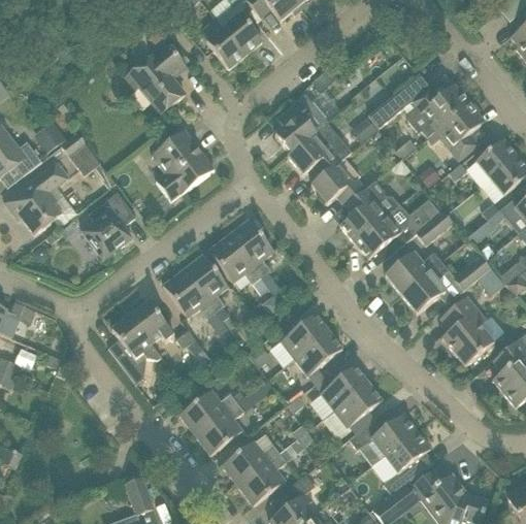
[(201,0),(185,0),(171,12),(177,20),(201,0)]
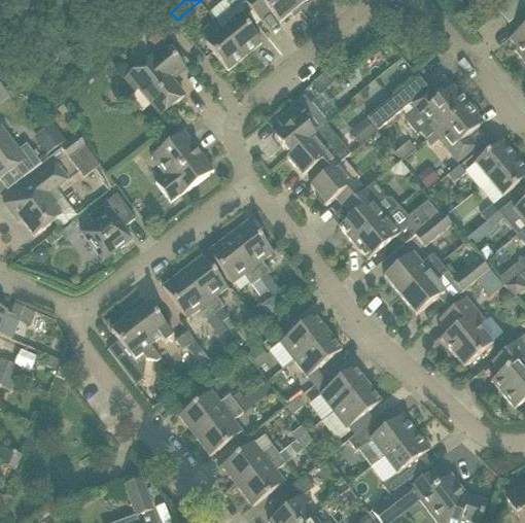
[(302,9),(293,0),(246,0),(260,18),(272,9),(281,21),(292,11),(294,14),(302,9)]
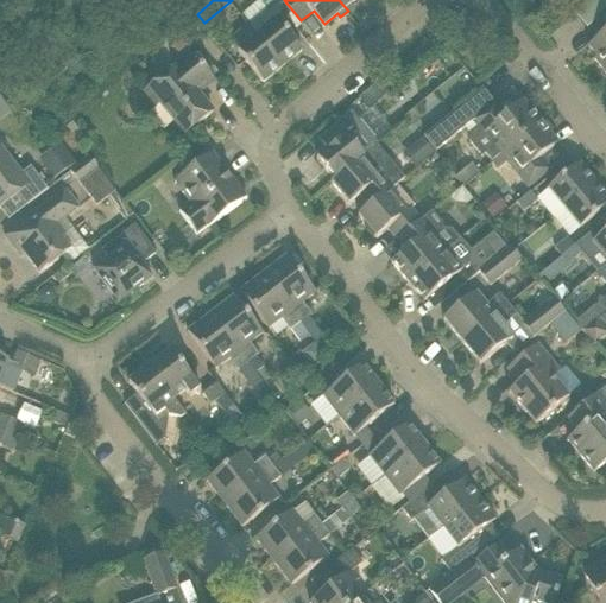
[(339,0),(348,11),(355,4),(353,0),(339,0)]
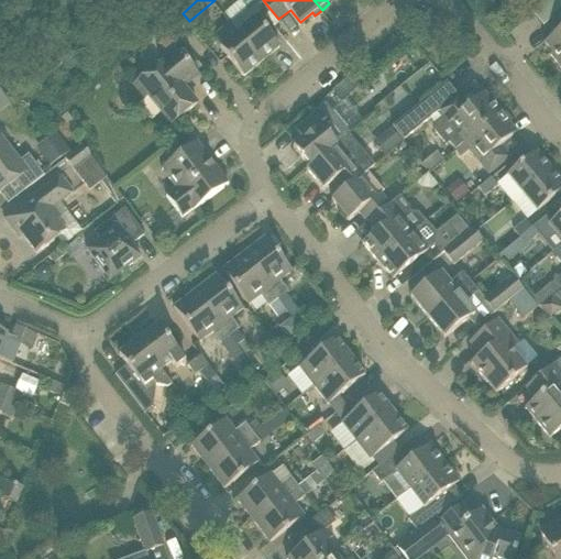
[(551,52),(560,62),(560,8),(553,15),(560,24),(560,29),(546,40),(554,48),(551,52)]
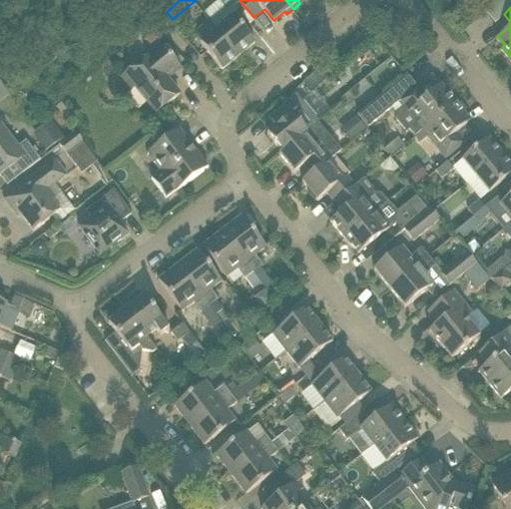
[(234,13),(217,27),(239,53),(257,40),(234,13)]
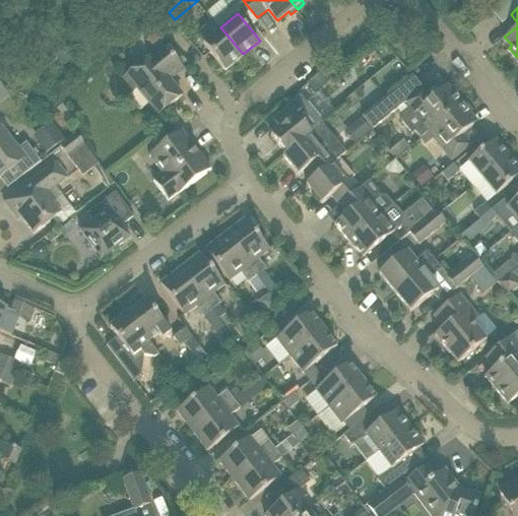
[(131,40),(141,52),(164,31),(153,20),(131,40)]
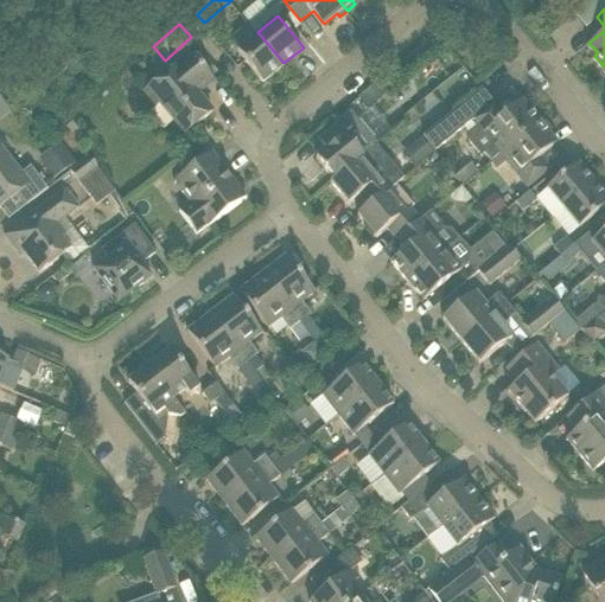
[(284,63),(258,32),(239,49),(265,79),(284,63)]
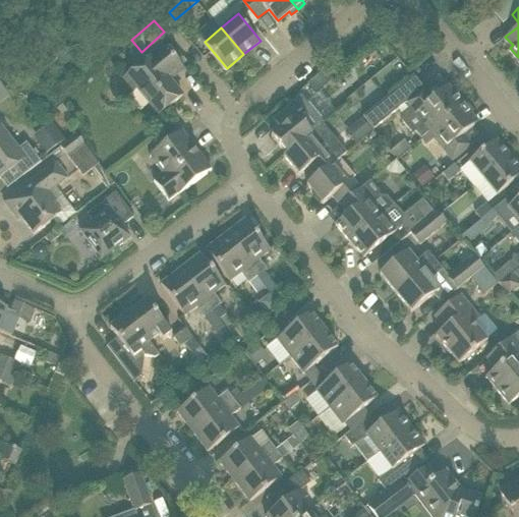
[(138,85),(160,112),(183,94),(170,77),(184,66),(165,44),(126,75),(135,88),(138,85)]
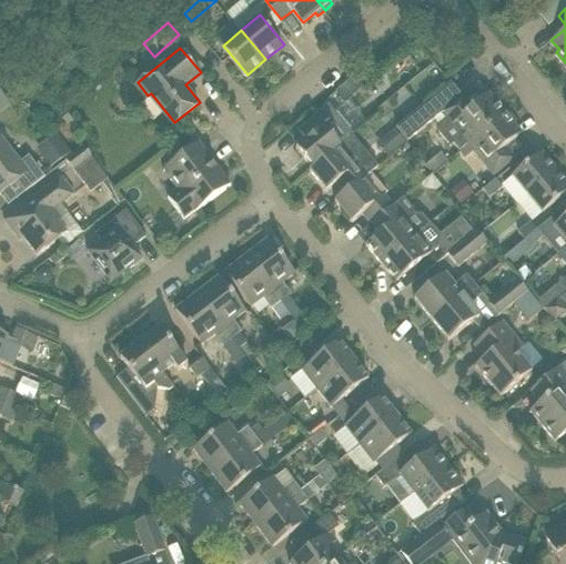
[(455,141),(461,148),(506,111),(489,91),(473,104),(453,80),(397,124),(406,136),(441,108),(463,134),(455,141)]
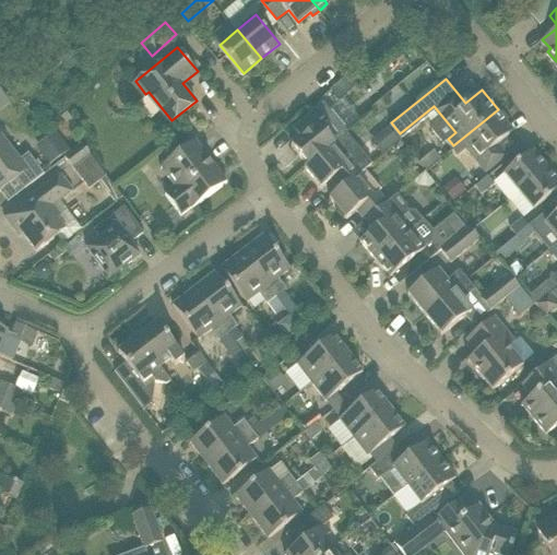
[(0,84),(0,104),(1,106),(11,98),(0,84)]
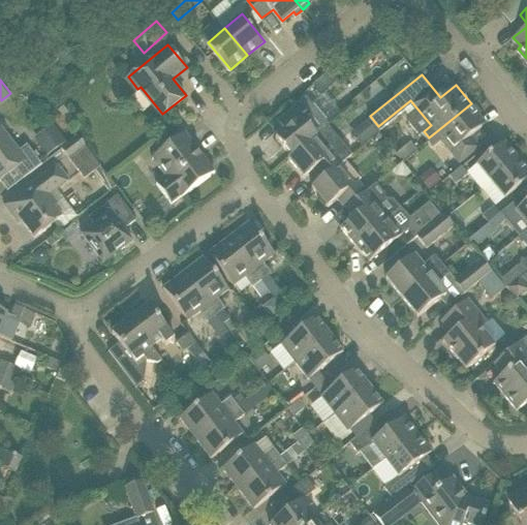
[(277,135),(292,154),(317,133),(302,115),(307,111),(299,100),(278,118),(286,127),(277,135)]
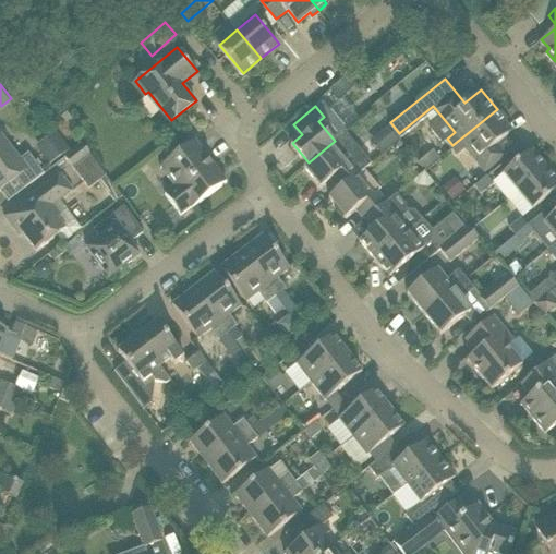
[(497,109),(452,145),(459,153),(467,146),(486,170),(506,153),(497,142),(514,129),(497,109)]
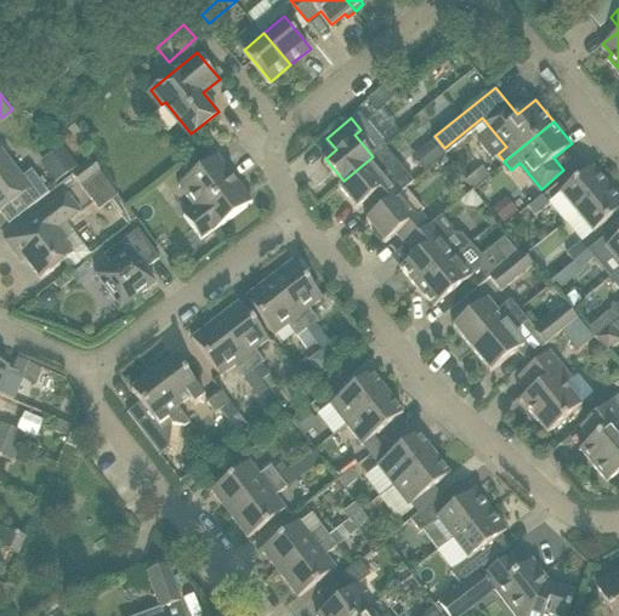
[(413,153),(425,169),(438,158),(446,153),(432,137),(413,153)]
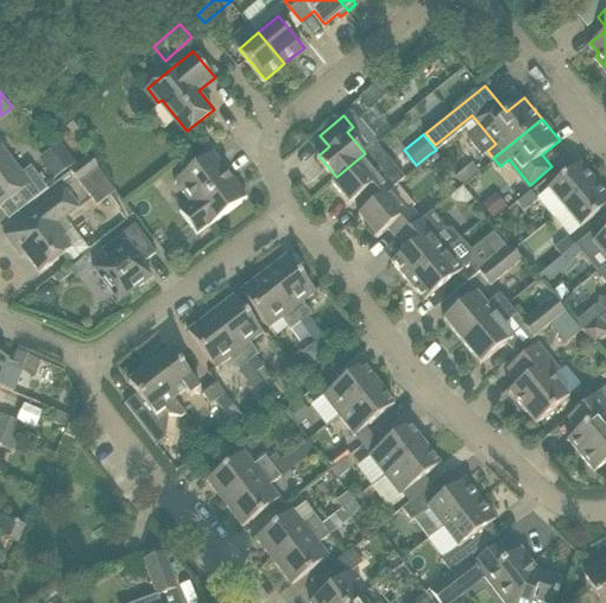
[(40,156),(55,176),(77,160),(62,139),(40,156)]
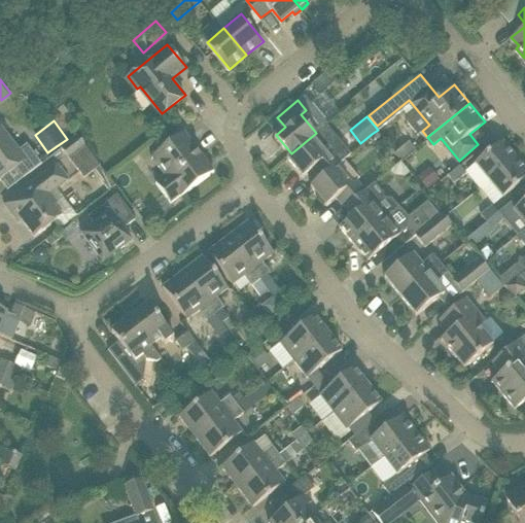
[(0,125),(0,178),(18,166),(25,175),(42,162),(27,142),(21,147),(2,124),(0,125)]
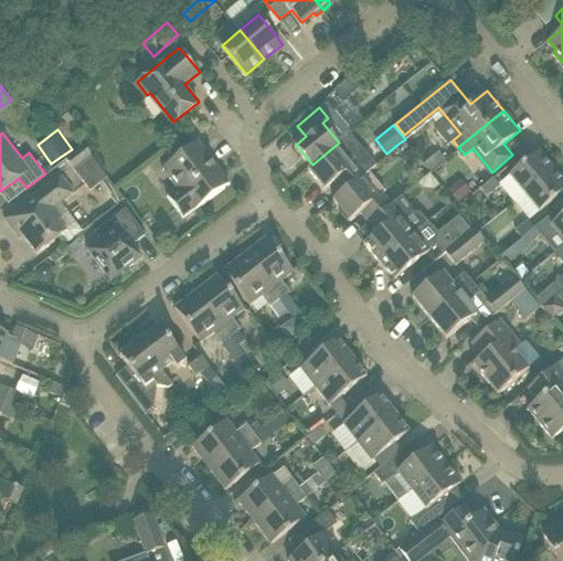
[(336,180),(344,189),(344,190),(365,172),(357,161),(353,165),(344,155),(360,143),(351,133),(339,143),(312,165),(309,167),(326,188),(336,180)]
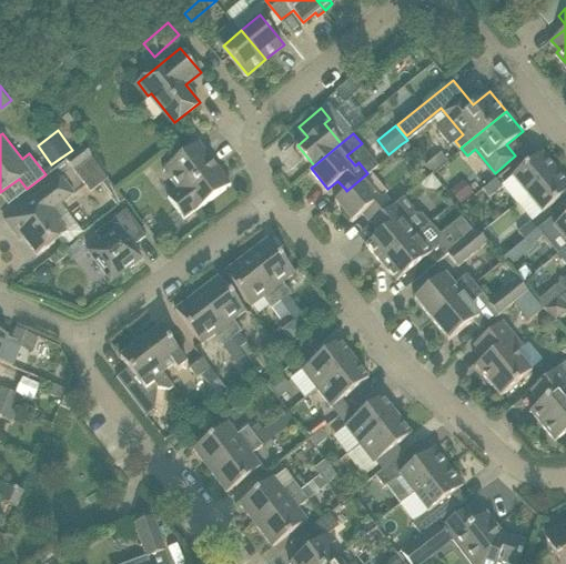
[(168,194),(172,199),(185,217),(195,208),(196,210),(232,182),(200,140),(163,168),(178,187),(168,194)]
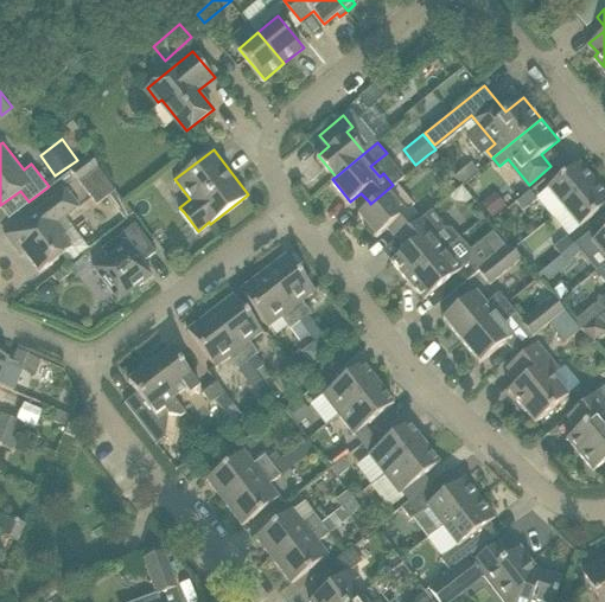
[(435,149),(428,154),(435,162),(441,158),(435,149)]
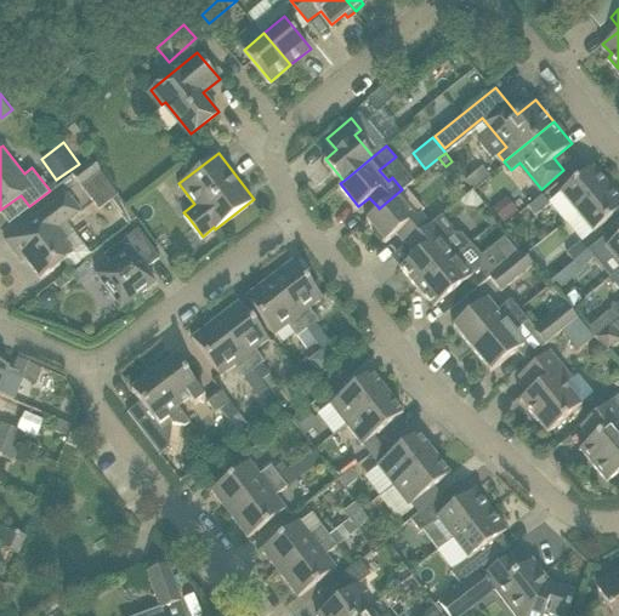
[(74,172),(101,206),(120,192),(94,158),(74,172)]
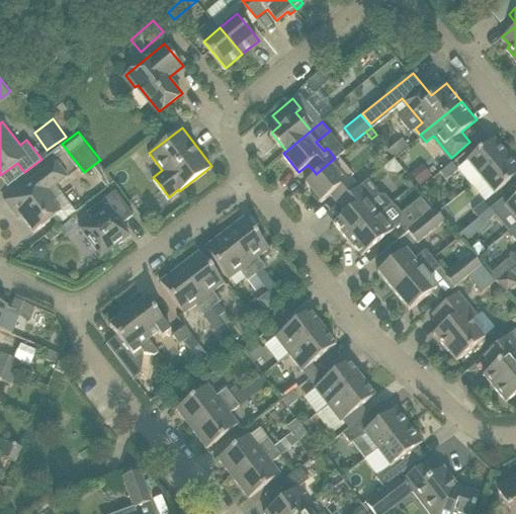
[(467,160),(481,176),(508,153),(495,137),(467,160)]
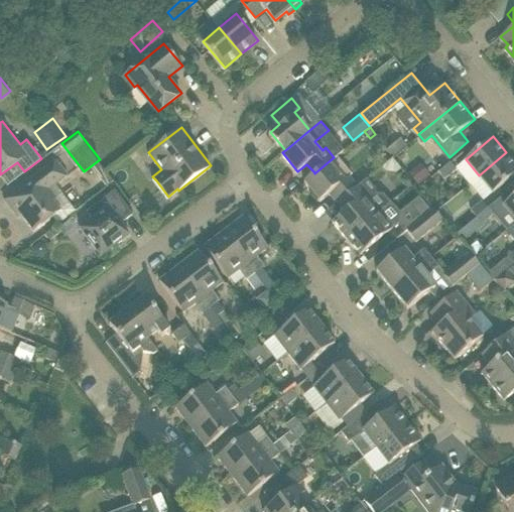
[(513,161),(506,152),(479,175),(492,193),(513,174),(513,161)]
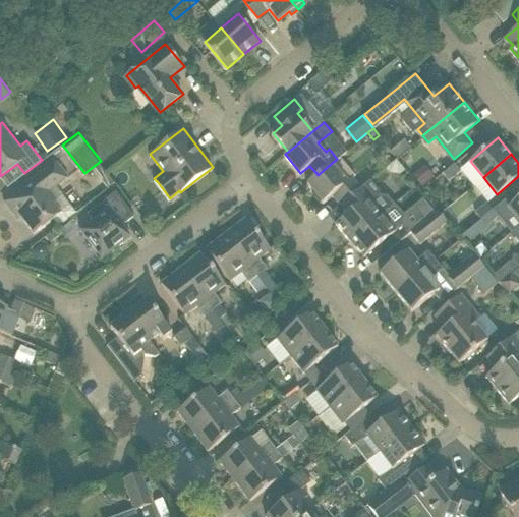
[(341,204),(345,202),(344,200),(361,186),(353,176),(356,174),(341,156),(337,159),(318,175),(318,174),(308,182),(324,202),(333,193),(341,204)]
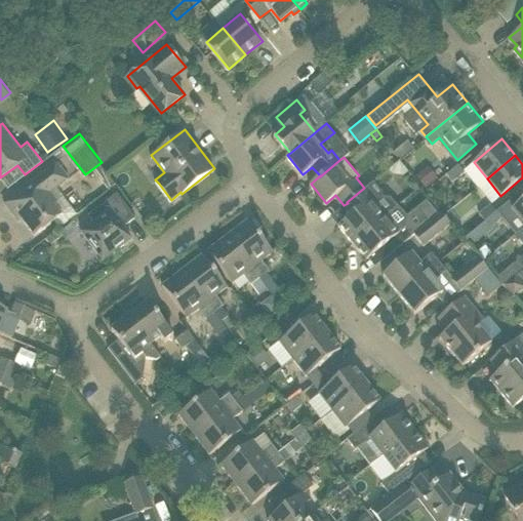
[(5,200),(14,213),(18,210),(36,233),(55,218),(61,225),(77,212),(56,186),(69,176),(58,161),(43,172),(42,171),(5,200)]
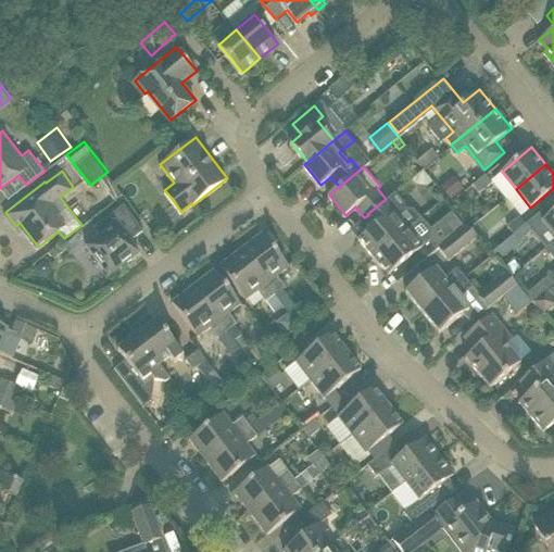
[(474,184),(480,191),(492,180),(487,173),(474,184)]
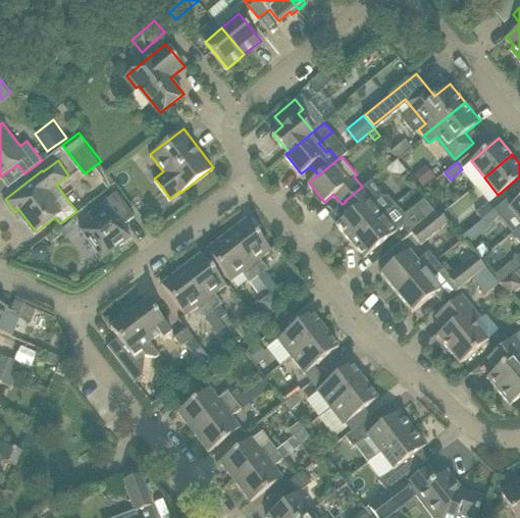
[(101,176),(109,186),(115,180),(107,171),(101,176)]
